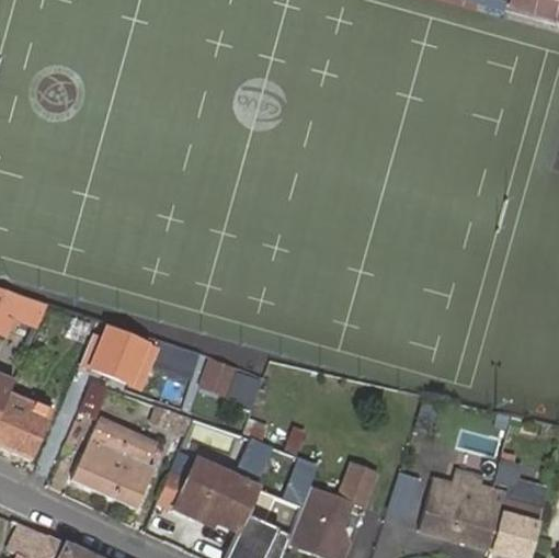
[(38,326),(48,303),(0,286),(0,333),(11,308),(30,314),(26,322),(38,326)]
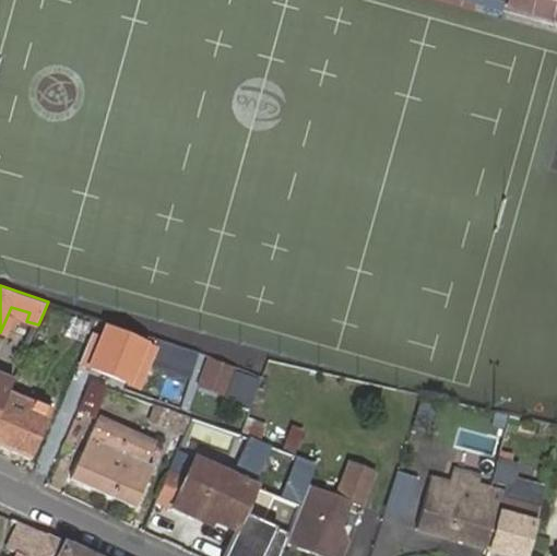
[(67,330),(84,336),(93,315),(76,307),(67,330)]
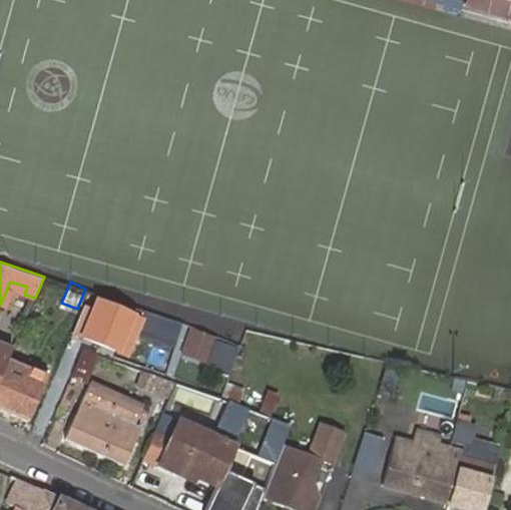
[(132,323),(141,327),(143,319),(101,300),(96,310),(86,305),(75,330),(118,351),(132,323)]
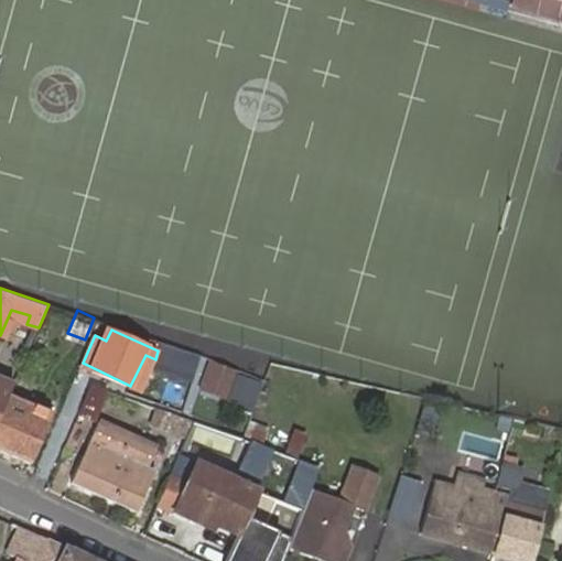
[(186,376),(195,354),(162,343),(162,342),(158,351),(155,359),(153,362),(186,376)]
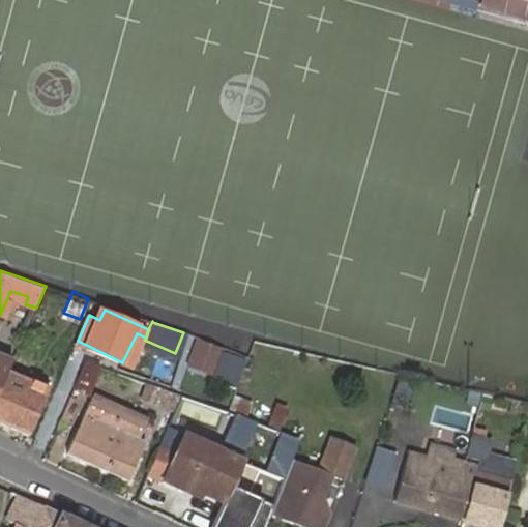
[(218,369),(227,350),(198,339),(189,362),(217,372),(218,369)]
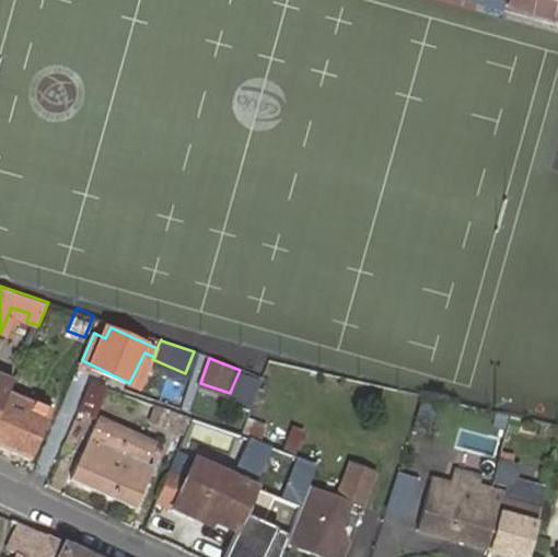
[(256,397),(263,379),(240,370),(231,390),(256,397)]
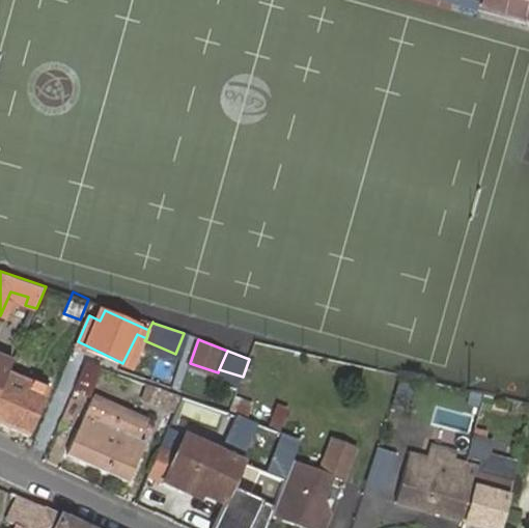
[(0,354),(0,390),(14,360),(0,354)]
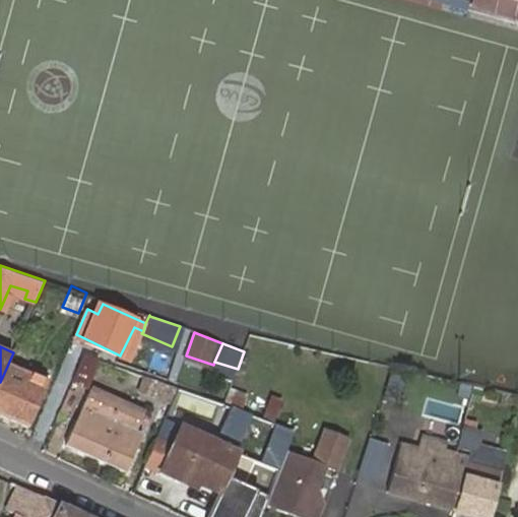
[(24,356),(14,351),(13,352),(0,382),(0,415),(30,429),(49,380),(19,367),(24,356)]
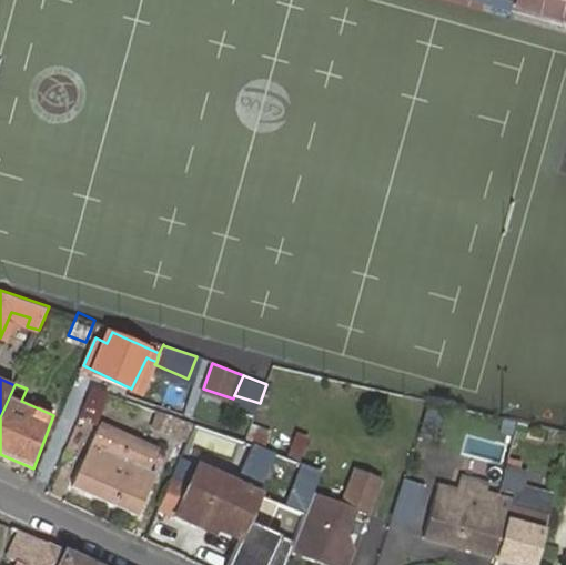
[(94,389),(82,415),(97,423),(110,394),(94,389)]
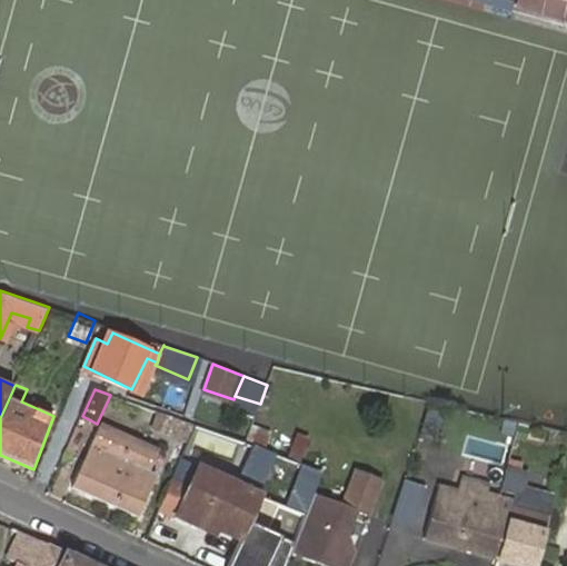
[(183,433),(187,423),(162,414),(159,425),(183,433)]
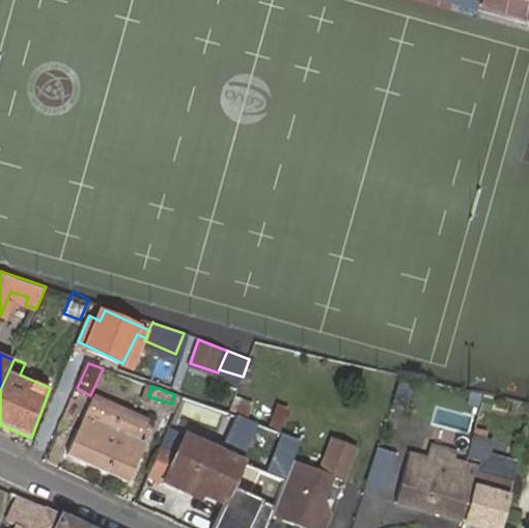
[(68,454),(130,481),(147,443),(137,439),(145,419),(93,396),(68,454)]
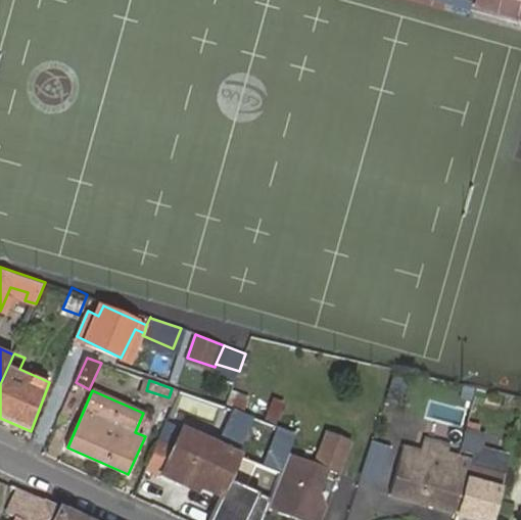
[(286,398),(274,393),(266,415),(279,420),(286,398)]
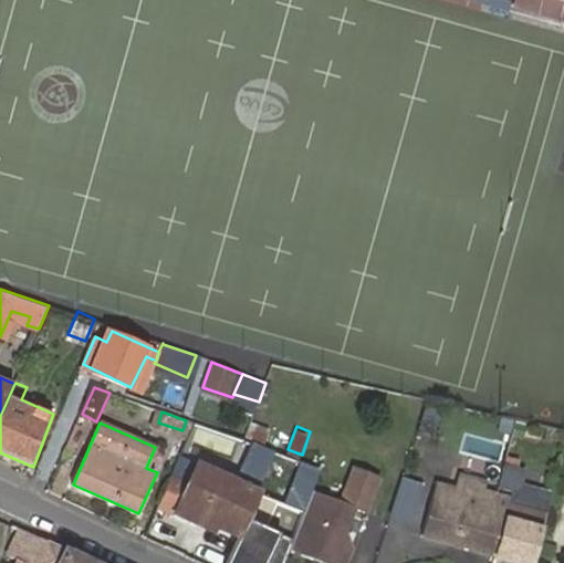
[(424,533),(524,562),(531,562),(547,508),(552,494),(541,491),(536,507),(514,500),(519,486),(523,472),(519,471),(529,441),(517,438),(499,497),(487,493),(490,482),(462,475),(458,486),(456,494),(437,489),(424,533)]
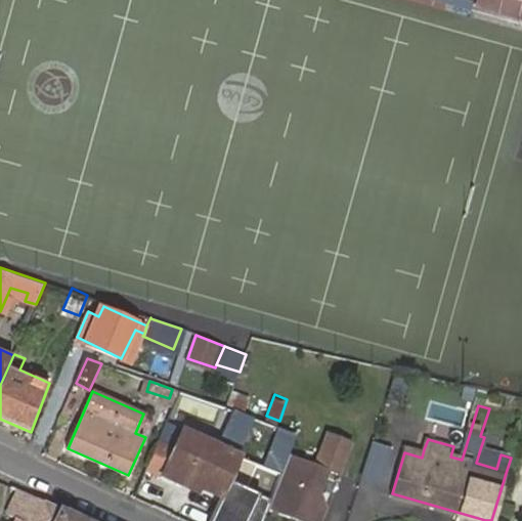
[(183,478),(222,495),(242,454),(182,427),(160,476),(180,485),(183,478)]
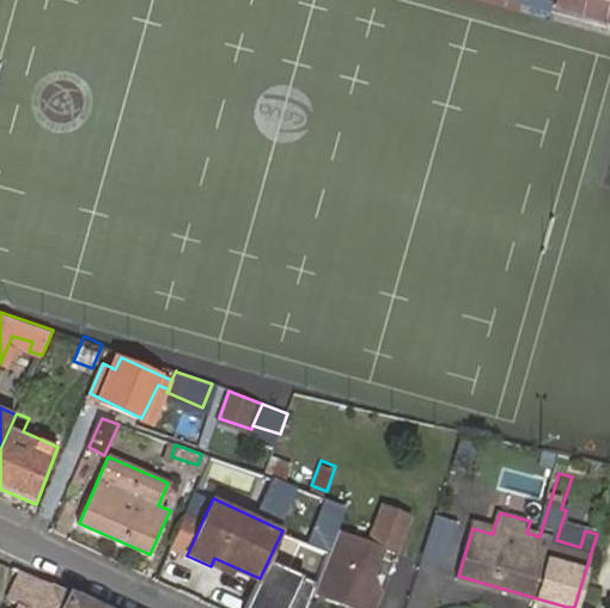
[(371,539),(341,528),(316,591),(357,606),(361,594),(376,600),(380,585),(374,573),(385,544),(397,548),(412,511),(385,502),(371,539)]
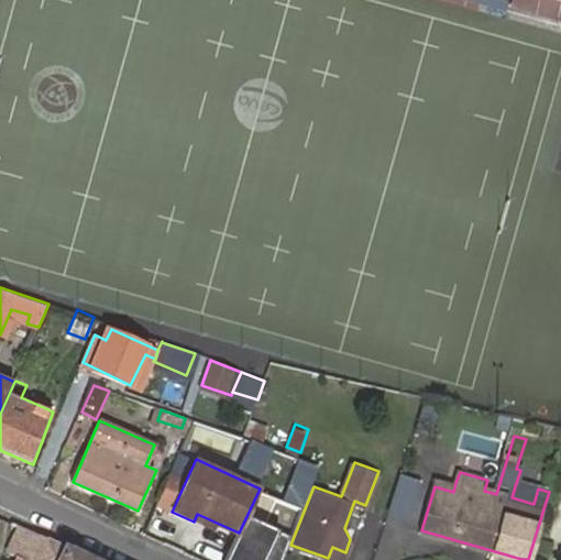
[(455,483),(437,478),(435,486),(453,492),(455,483)]
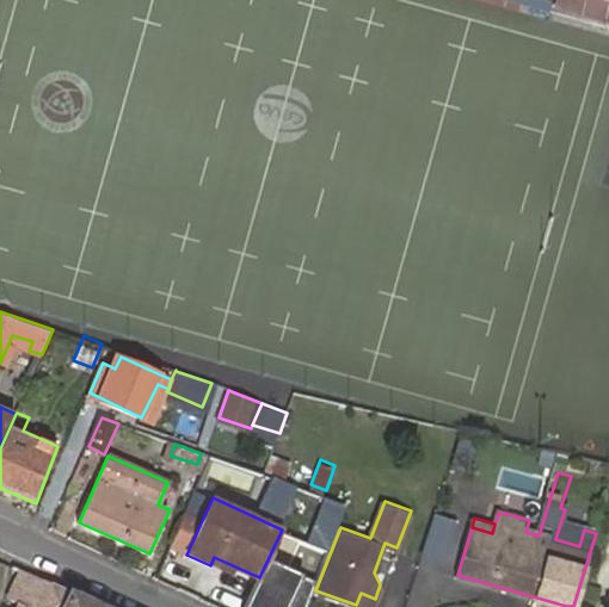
[(584,530),(560,524),(555,539),(579,546),(584,530)]
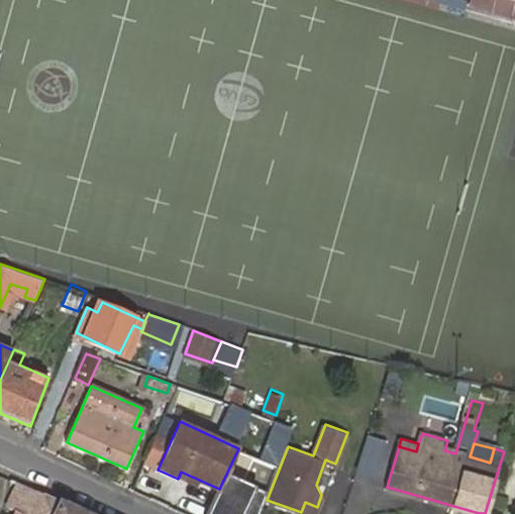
[(82,513),(84,511),(20,483),(8,505),(15,509),(25,513),(82,513)]
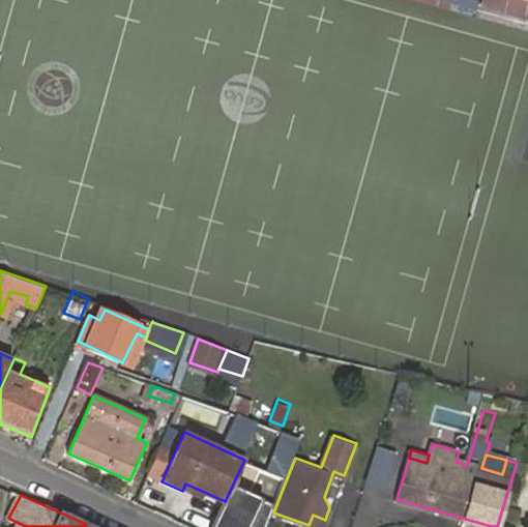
[(312,526),(322,526),(325,520),(313,515),(309,525),(312,526)]
